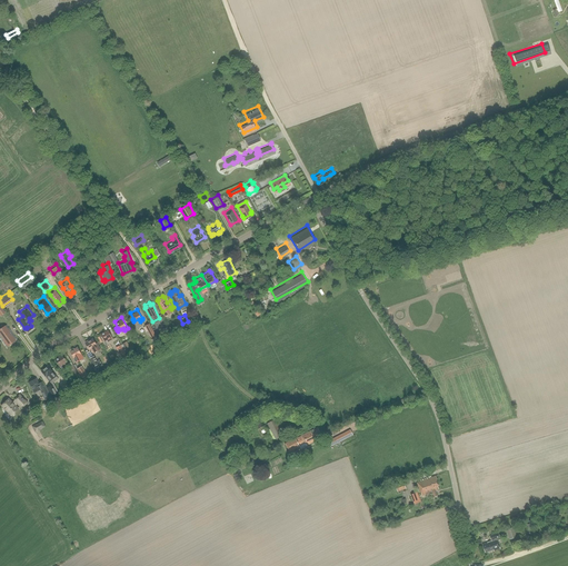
[(145,323),(151,337),(156,335),(149,320),(145,323)]
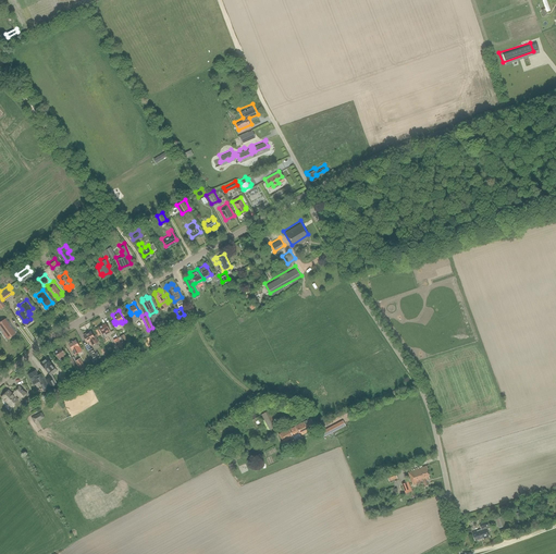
[(9,335),(13,331),(3,317),(0,318),(0,327),(1,325),(9,335)]
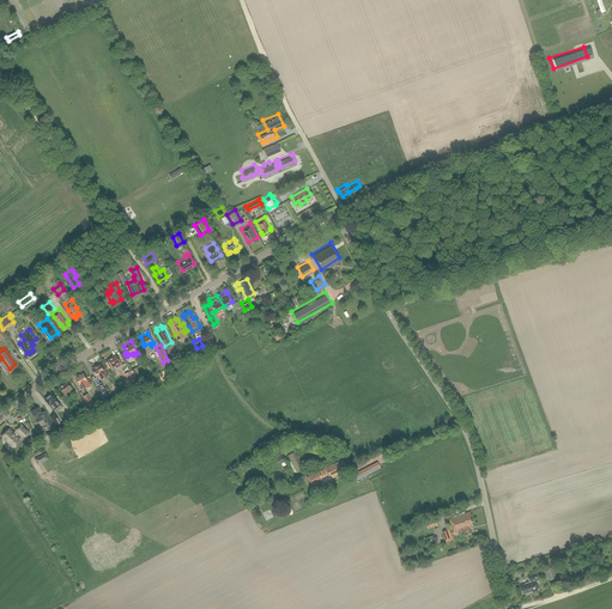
[(115,365),(121,361),(115,352),(108,355),(113,364),(114,363),(115,365)]
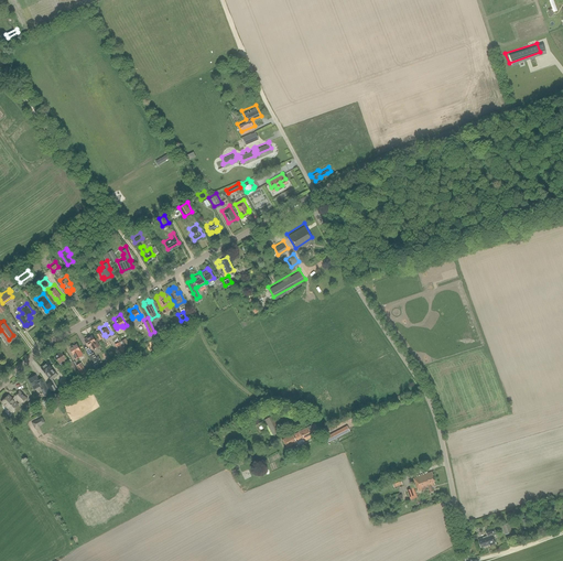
[(85,336),(84,336),(88,344),(90,343),(93,346),(99,343),(95,336),(94,337),(91,333),(88,334),(87,334),(84,335),(85,336)]
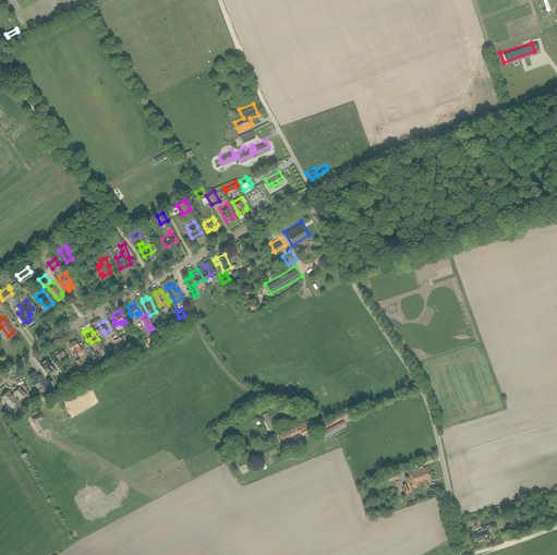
[(118,335),(112,338),(120,351),(125,348),(121,341),(118,335)]
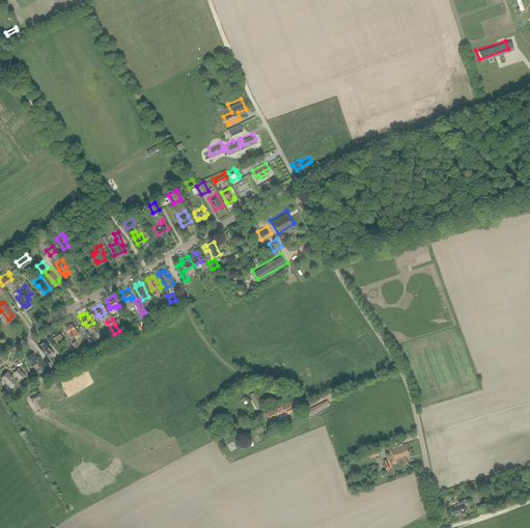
[(64,325),(68,331),(71,335),(73,334),(78,331),(72,321),(68,323),(67,322),(65,324),(65,325),(64,325)]
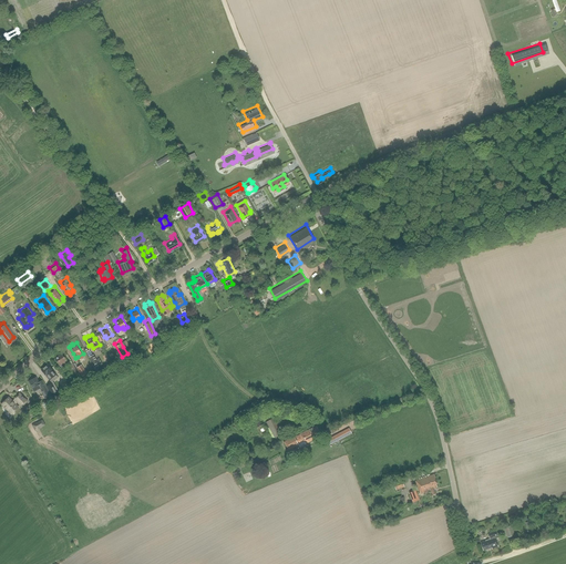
[(63,361),(68,358),(61,350),(54,356),(60,361),(61,360),(63,361)]
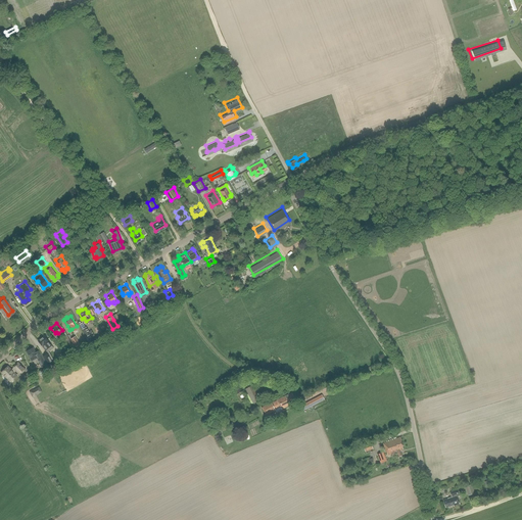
[(86,325),(82,327),(87,337),(94,333),(90,328),(88,329),(86,325)]
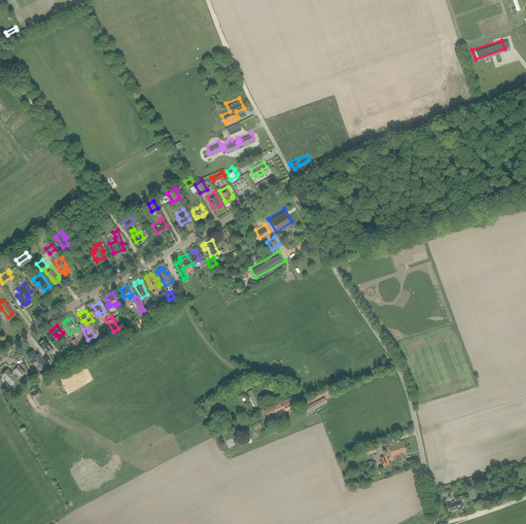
[(37,341),(42,346),(44,350),(50,345),(43,336),(37,341)]
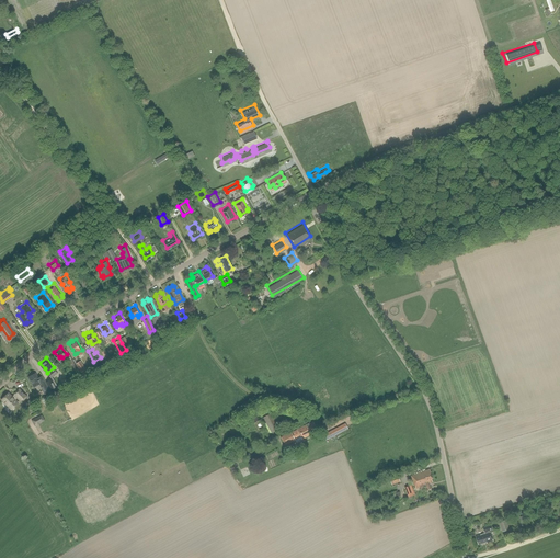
[(86,366),(80,357),(75,361),(80,369),(86,366)]
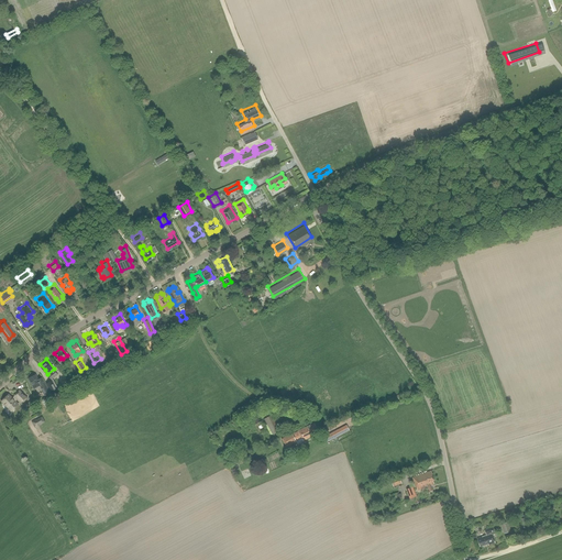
[(34,372),(28,375),(33,385),(36,384),(39,387),(41,386),(44,392),(48,390),(41,375),(37,376),(34,372)]
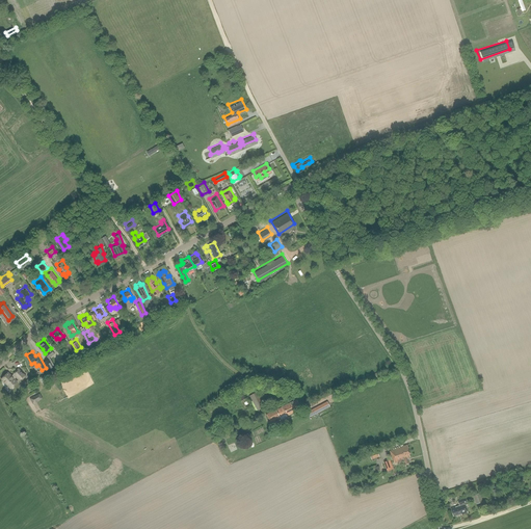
[(49,356),(43,360),(48,370),(49,371),(55,368),(54,367),(49,356)]
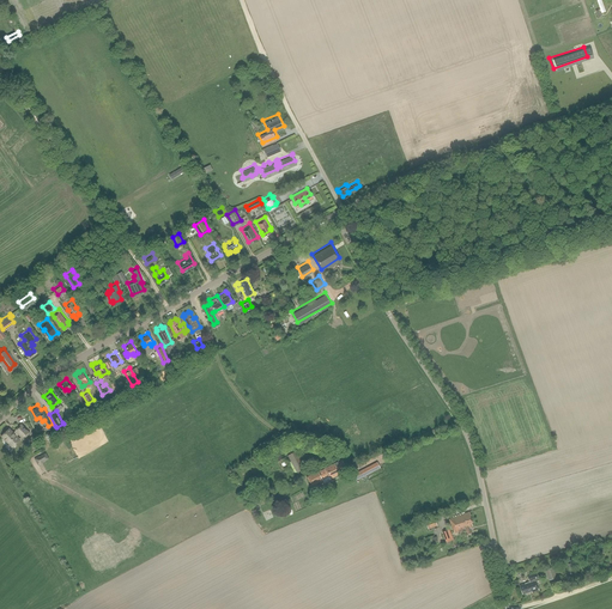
[(7,440),(8,439),(12,443),(18,437),(16,433),(18,431),(23,436),(29,431),(20,421),(14,427),(16,427),(12,431),(8,426),(1,433),(7,440)]
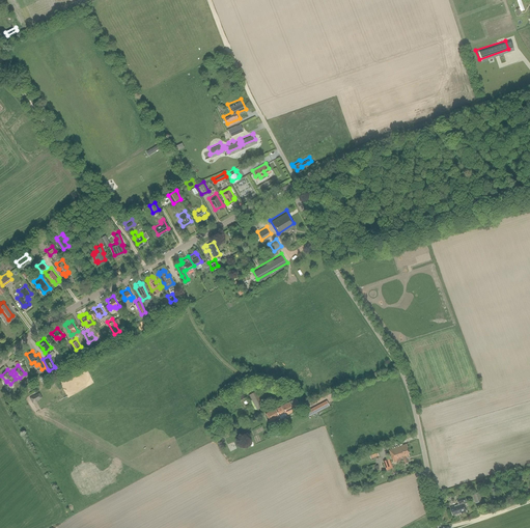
[(257,408),(265,404),(256,389),(249,393),(257,408)]
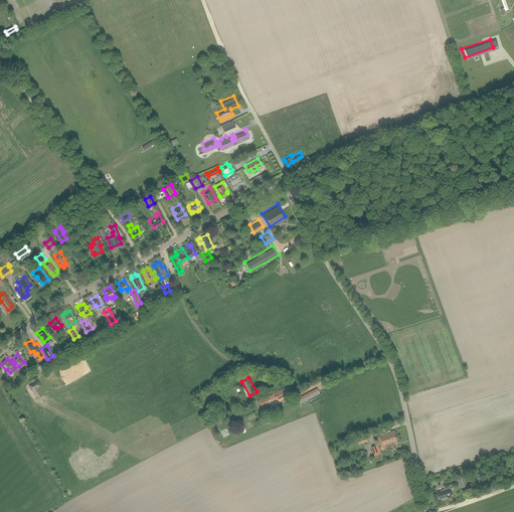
[(32,380),(28,382),(31,389),(40,384),(37,378),(32,381),(32,380)]
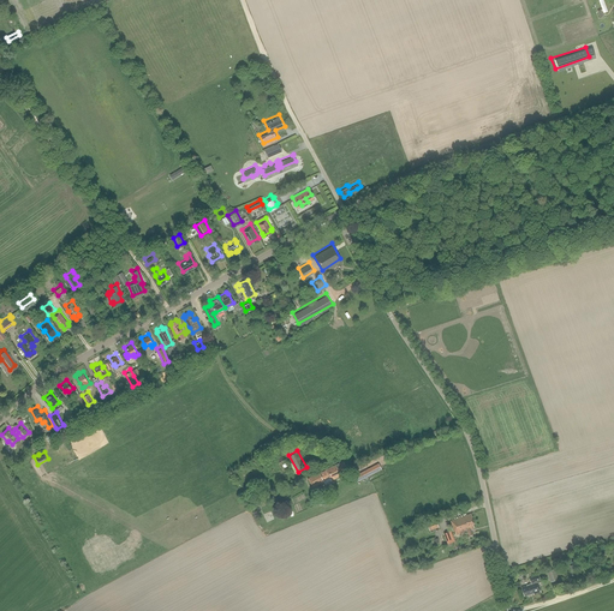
[(339,460),(325,468),(320,471),(317,468),(307,474),(313,484),(322,478),(325,483),(332,479),(332,478),(339,473),(339,472),(347,467),(343,460),(339,461),(339,460)]
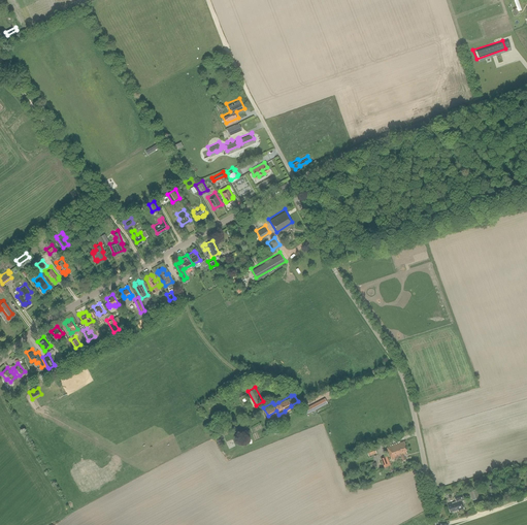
[(304,412),(325,400),(322,395),(311,401),(301,406),(304,412)]
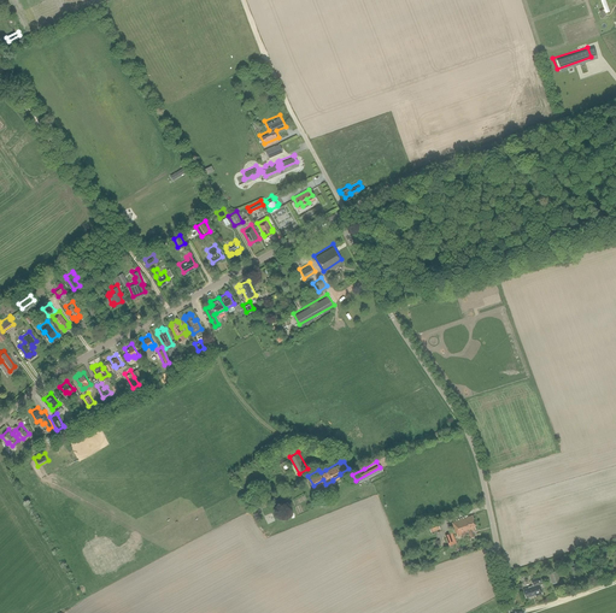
[(474,523),(476,522),(471,511),(451,518),(456,532),(468,528),(470,535),(473,534),(471,528),(475,526),(474,523)]
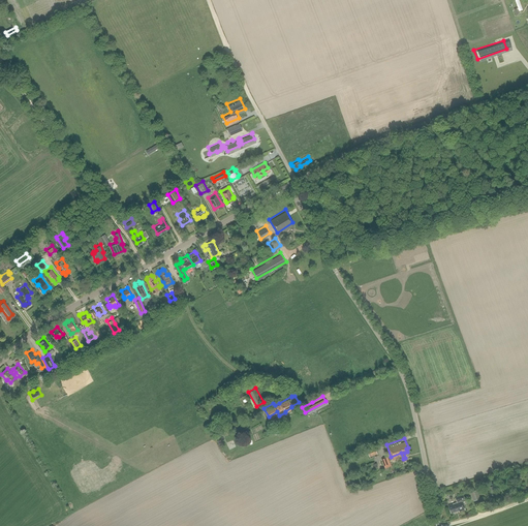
[(387,455),(380,457),(383,465),(390,462),(387,455)]
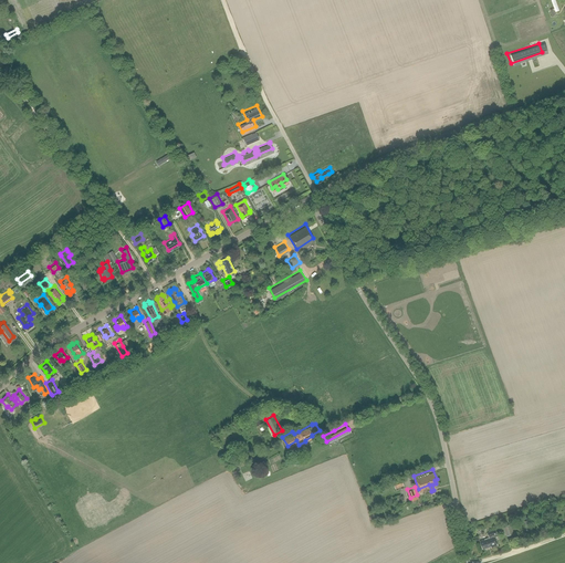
[(513,531),(510,521),(502,524),(505,533),(513,531)]
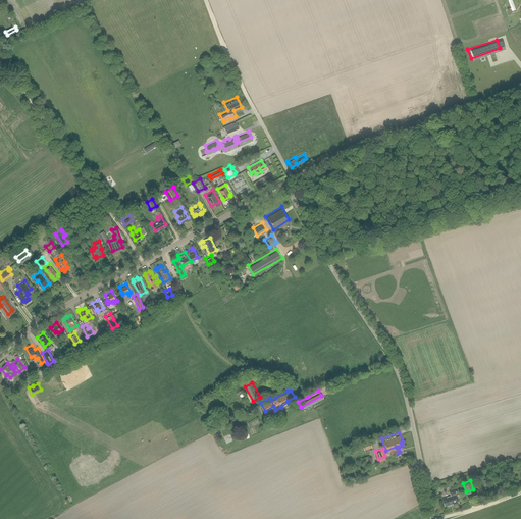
[(456,492),(459,491),(457,485),(449,488),(451,494),(441,497),(445,504),(452,501),(453,503),(459,501),(456,492)]
